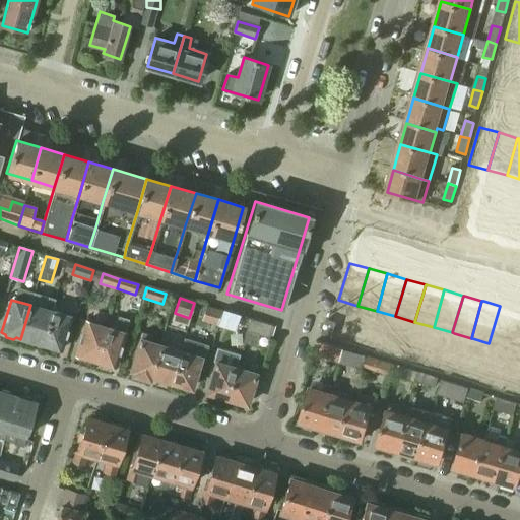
[(41,345),(51,311),(30,305),(20,339),(21,339),(23,342),(31,345),(34,343),(41,345)]
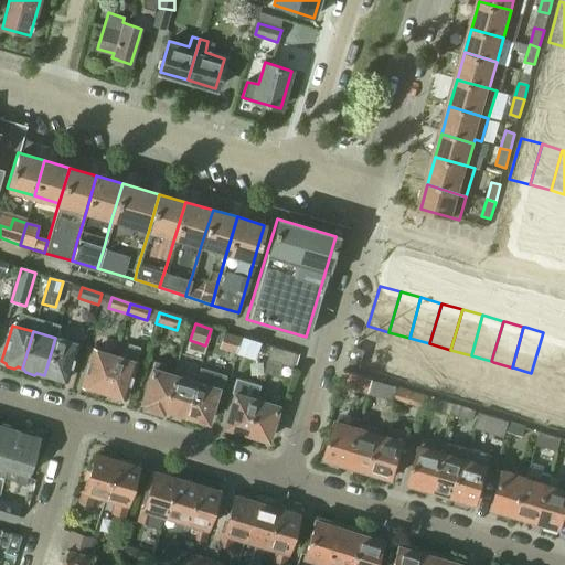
[(219,349),(235,353),(240,338),(223,332),(219,349)]
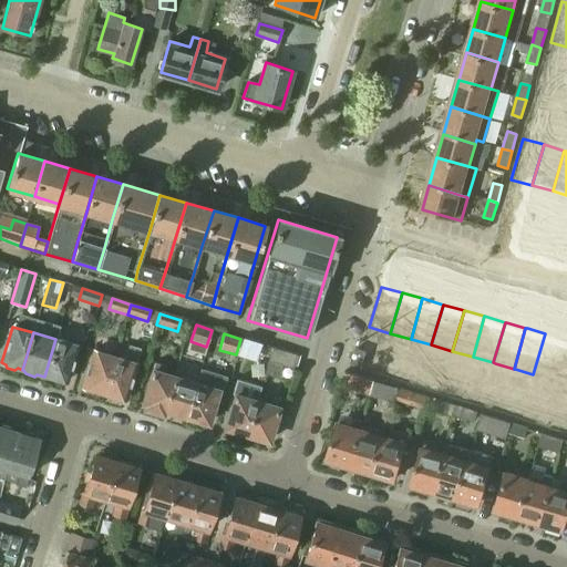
[(545,333),(533,374),(536,374),(554,380),(564,344),(565,339),(547,334),(545,333)]
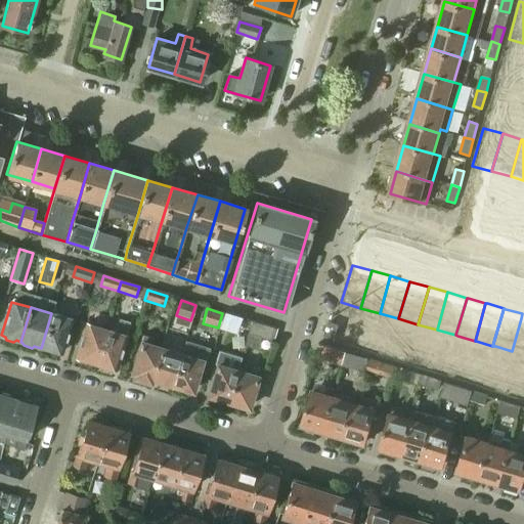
[(71,319),(51,313),(41,348),(43,349),(46,352),(53,354),(55,352),(61,353),(71,319)]
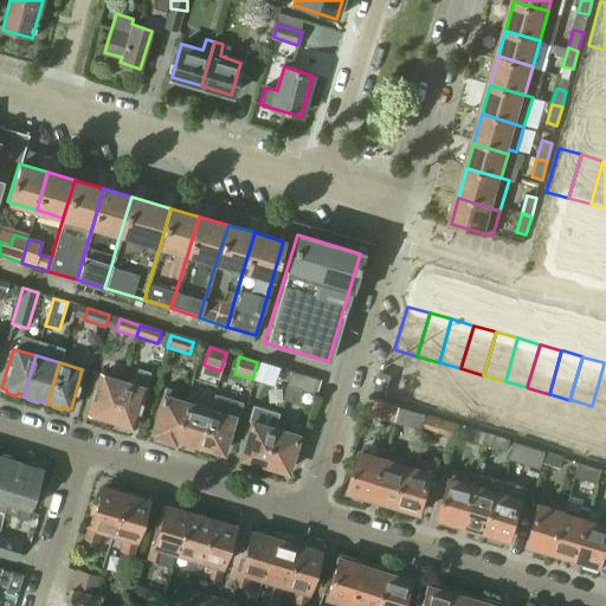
[(276,387),(281,369),(260,363),(255,380),(276,387)]
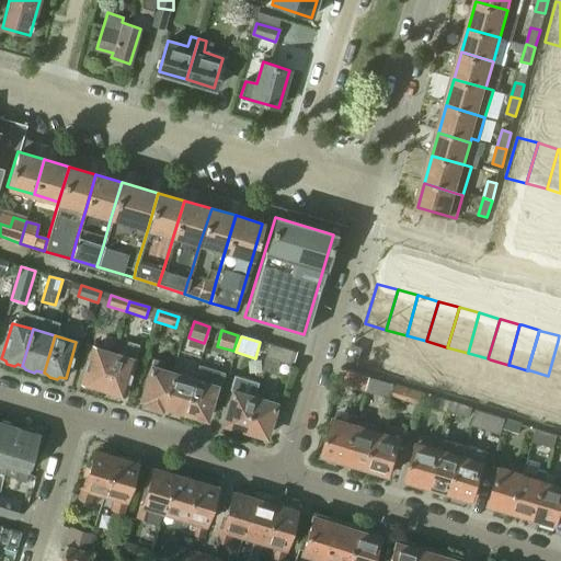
[(548,376),(546,381),(560,385),(560,341),(558,341),(548,376)]
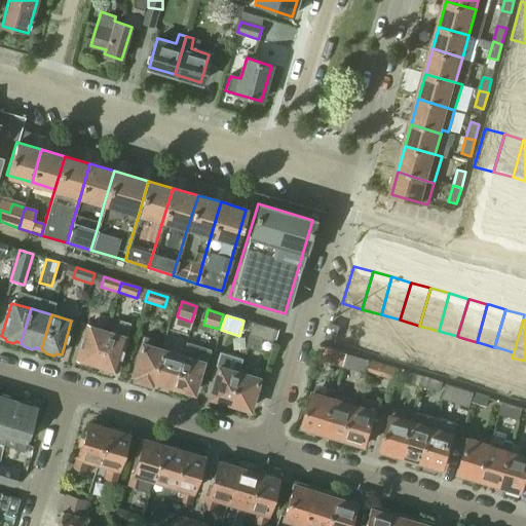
[(116,334),(106,332),(97,366),(100,367),(101,370),(108,372),(111,369),(115,371),(129,324),(120,321),(116,334)]
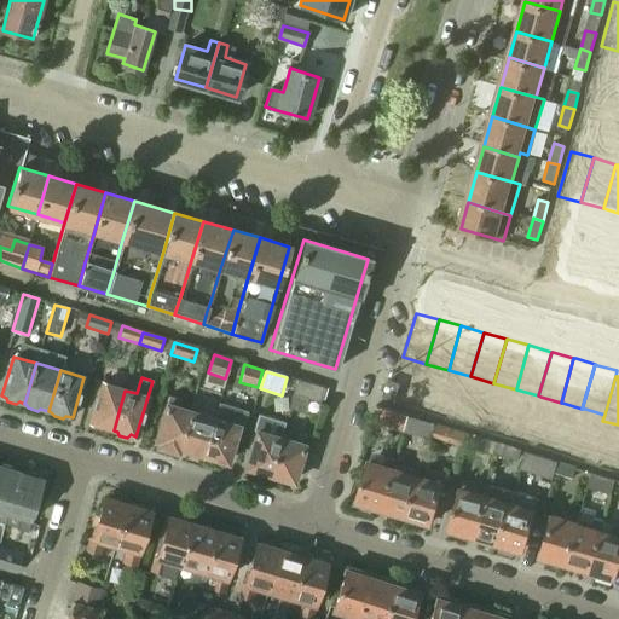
[(327,391),(298,381),(289,410),(304,414),(308,399),(323,404),(327,391)]
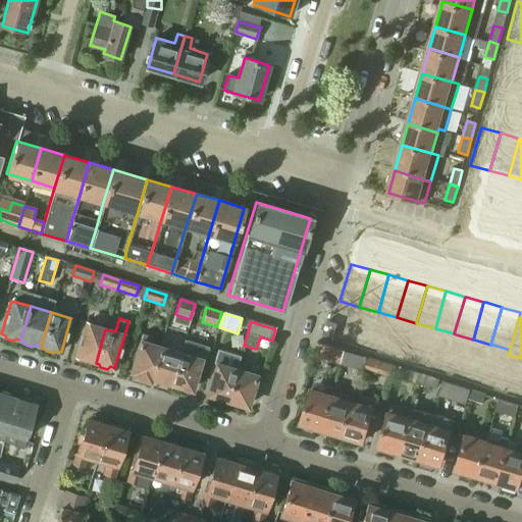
[(337,324),(334,323),(327,321),(323,335),(332,338),(337,324)]
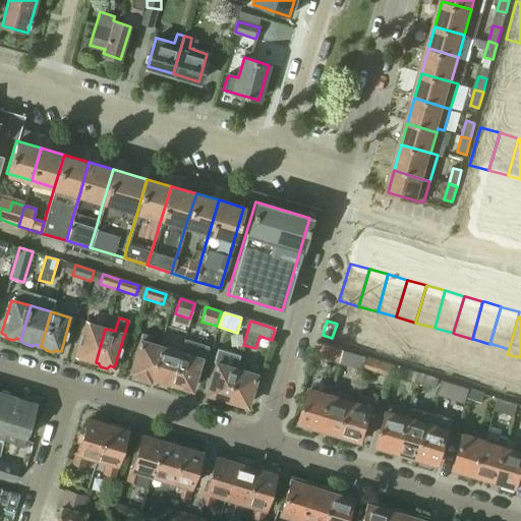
[(96,362),(105,329),(87,323),(75,356),(80,357),(81,360),(89,363),(91,360),(96,362)]
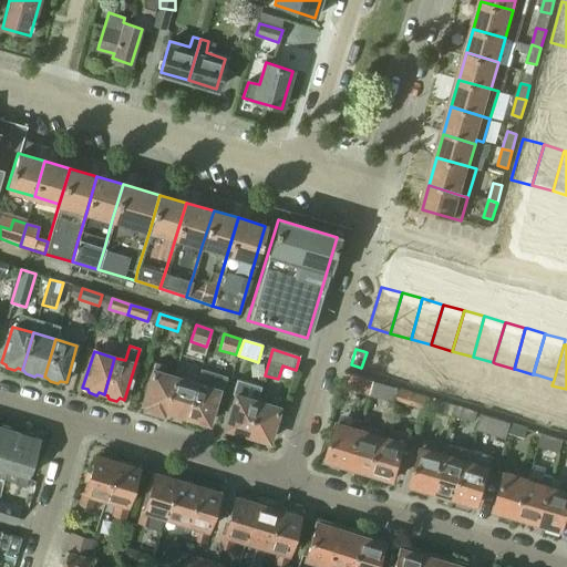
[(165,410),(177,369),(175,368),(173,375),(163,372),(165,366),(155,363),(143,402),(146,403),(147,409),(161,413),(163,410),(165,410)]
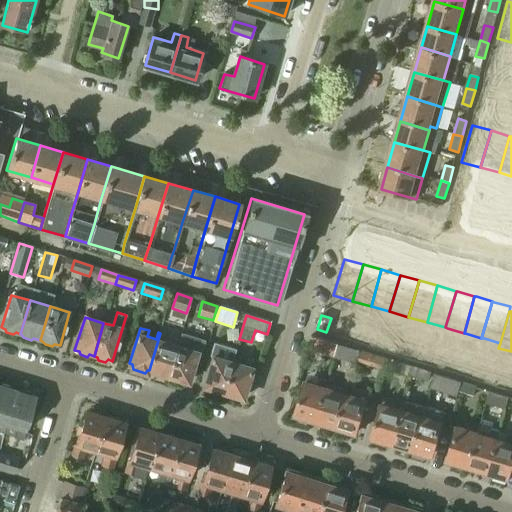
[(166,380),(176,346),(165,342),(167,335),(160,333),(149,370),(153,372),(154,376),(166,380)]
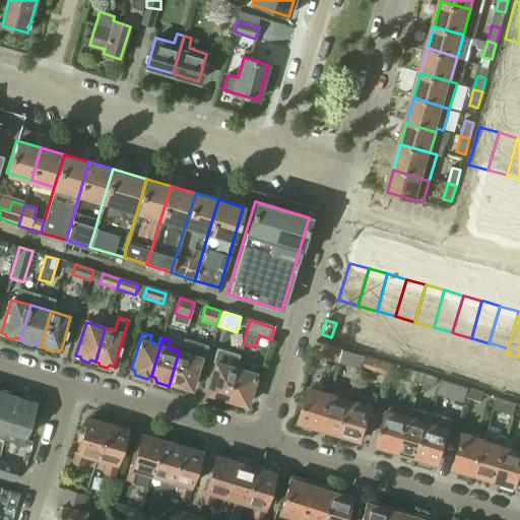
[(191,388),(200,359),(204,360),(208,345),(184,338),(180,351),(179,351),(169,386),(180,389),(186,386),(191,388)]
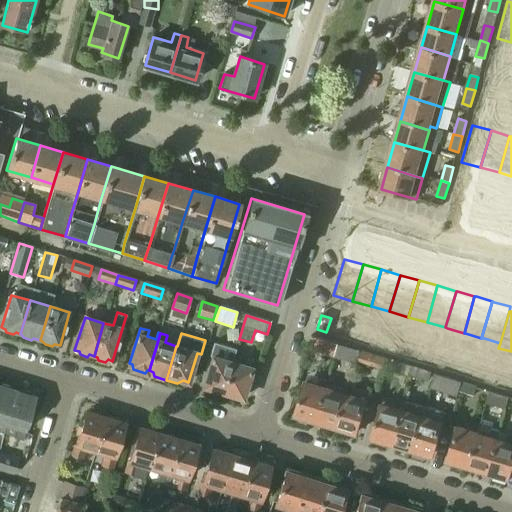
[(336,354),(339,344),(329,340),(325,353),(335,356),(336,354)]
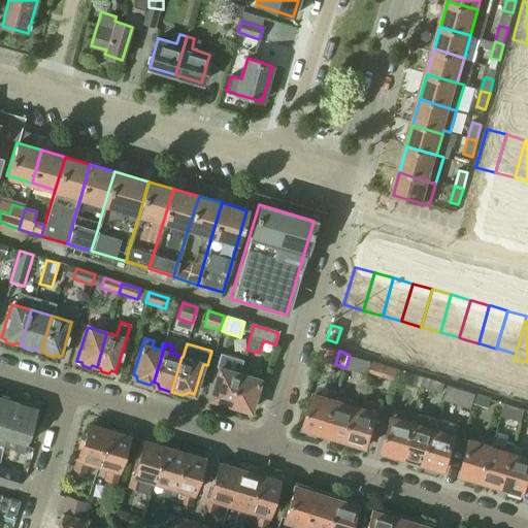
[(228,408),(238,373),(241,362),(219,355),(215,368),(217,369),(208,398),(213,400),(215,404),(228,408)]
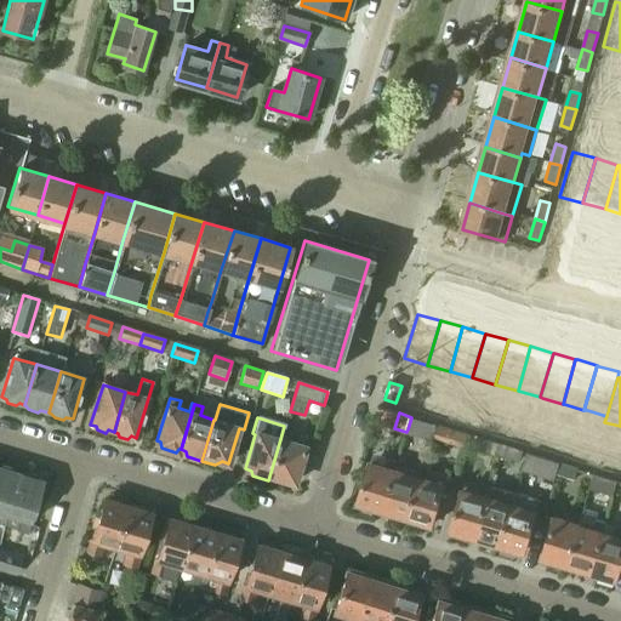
[(433,438),(437,425),(411,417),(408,429),(433,438)]
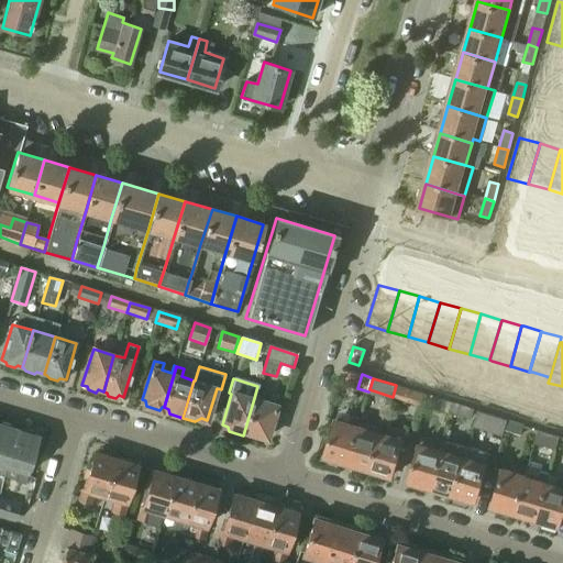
[(424,394),(396,385),(393,397),(392,398),(421,407),(424,394)]
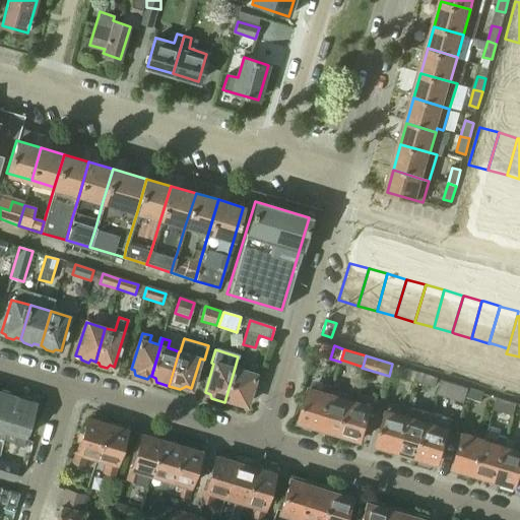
[(246,371),(235,368),(224,402),(237,406),(240,403),(246,404),(257,367),(248,365),(246,371)]
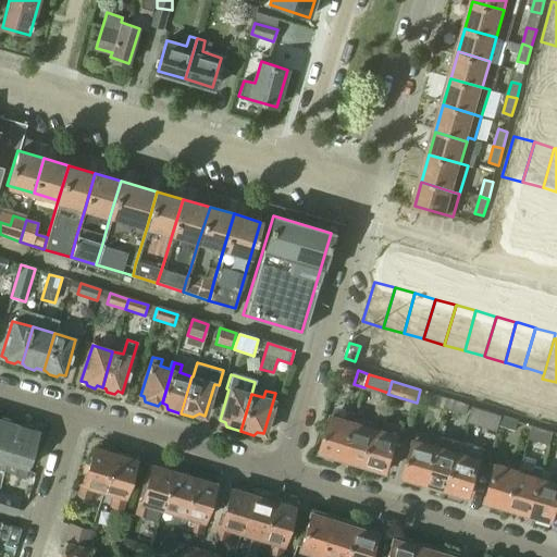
[(447,410),(450,400),(436,396),(433,406),(447,410)]
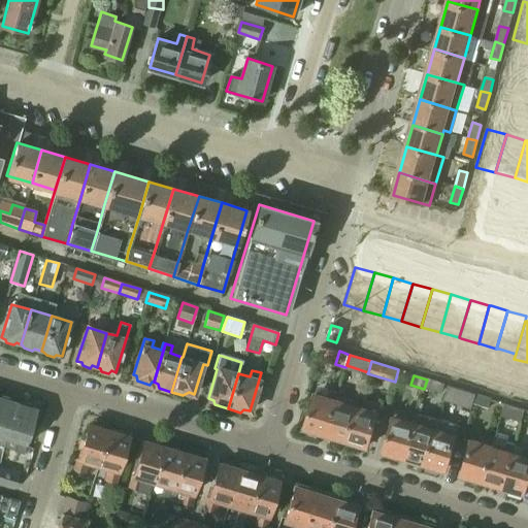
[(438,393),(441,384),(427,380),(424,389),(438,393)]
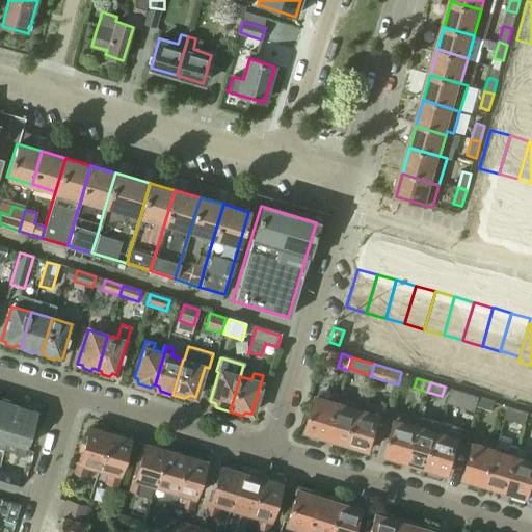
[(476,410),(480,398),(463,393),(459,406),(476,411),(476,410)]
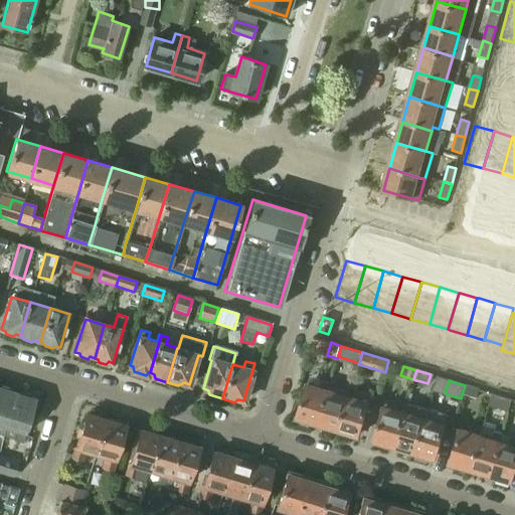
[(318,422),(327,390),(308,384),(297,420),(312,424),(313,420),(318,422)]
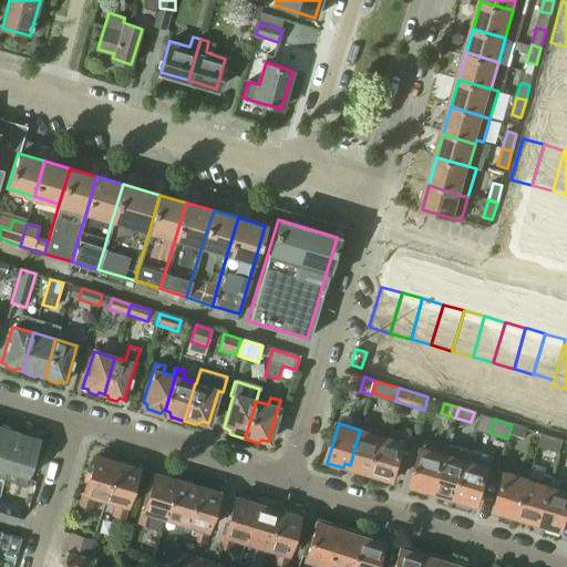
[(524,442),(527,430),(512,424),(507,437),(524,442)]
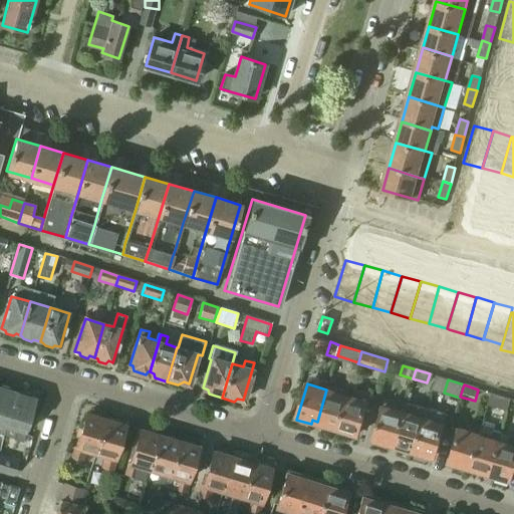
[(7,427),(16,394),(9,392),(9,389),(2,387),(0,388),(0,435),(4,436),(7,427)]
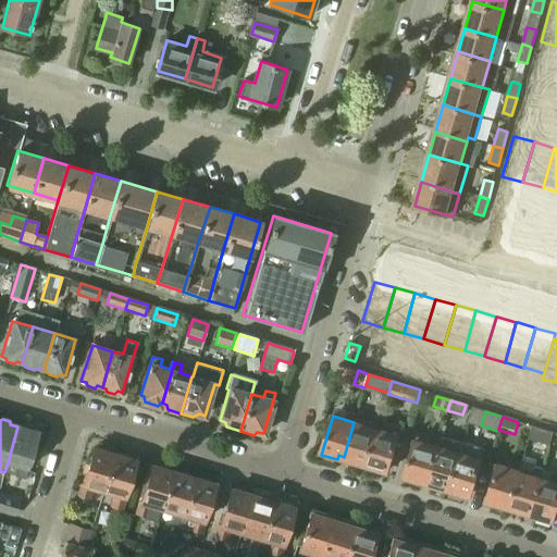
[(364,468),(376,429),(354,422),(344,457),(349,458),(348,462),(364,468)]
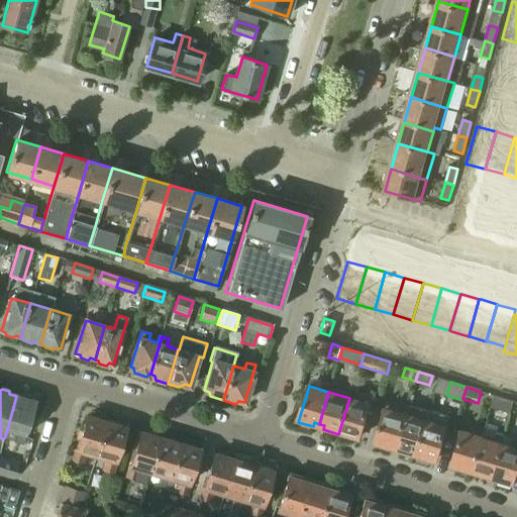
[(21,397),(16,396),(7,429),(16,432),(14,441),(23,444),(35,403),(31,400),(30,397),(24,395),(21,397)]
